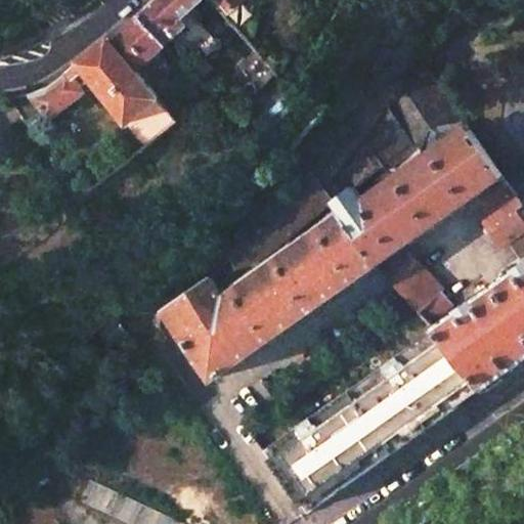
[(157,0),(138,16),(164,45),(185,25),(179,18),(201,0),(157,0)]
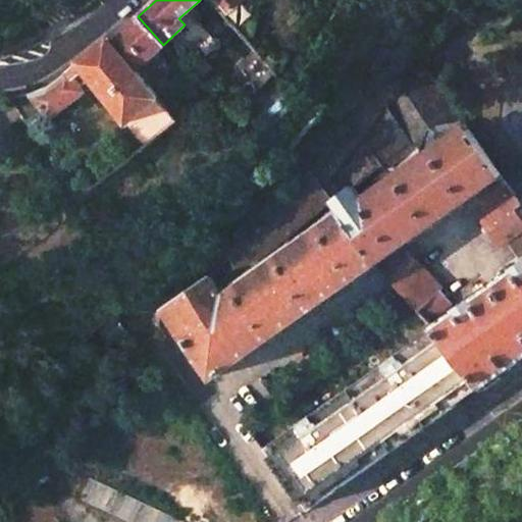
[(209,0),(224,15),(240,0),(209,0)]
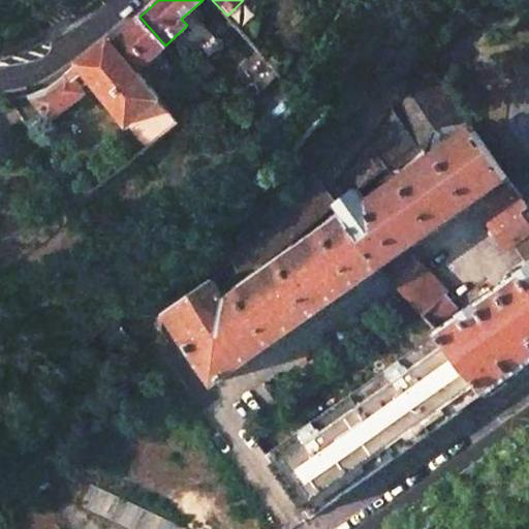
[(27,94),(7,97),(24,120),(29,127),(44,117),(49,122),(86,93),(82,88),(93,80),(129,124),(160,98),(136,71),(165,45),(139,17),(126,30),(112,42),(109,38),(44,88),(27,94)]
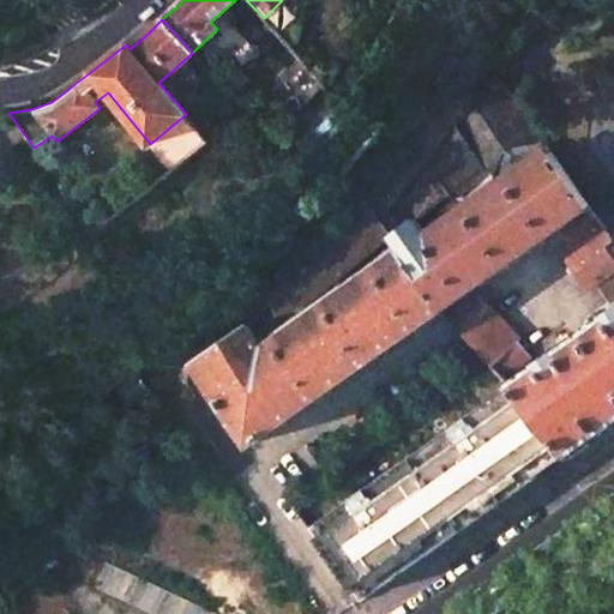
[(414,220),(391,238),(405,257),(404,258),(441,309),(581,210),(587,217),(563,234),(576,253),(570,257),(591,286),(596,282),(609,301),(613,296),(613,242),(495,74),(455,104),(453,138),(447,155),(429,168),(452,200),(428,217),(427,222),(432,227),(425,233),(414,220)]
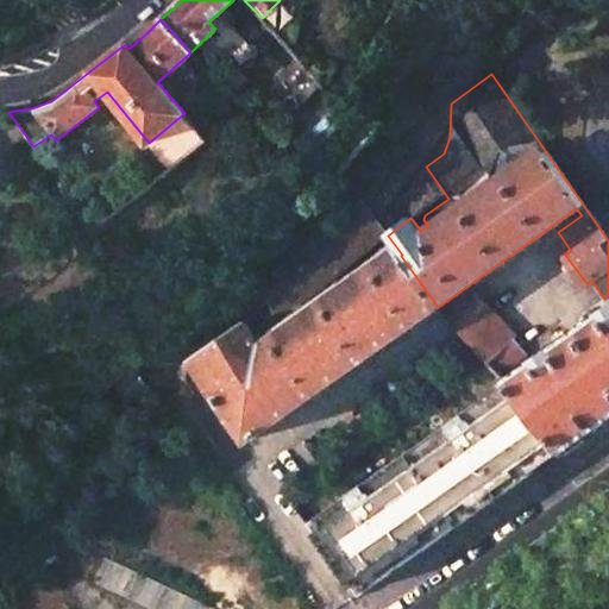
[(413,100),(377,131),(383,137),(375,145),(380,151),(425,112),(413,100)]
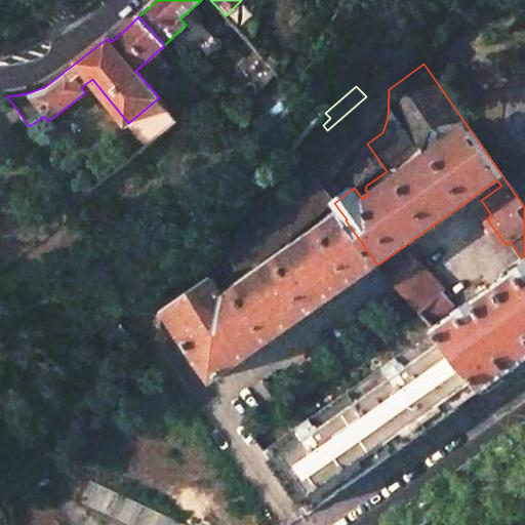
[(211,278),(165,311),(182,333),(213,380),(358,279),(377,265),(346,220),(347,219),(334,203),(312,175),(223,252),(205,267),(209,273),(214,274),(230,261),(237,271),(215,285),(211,278)]
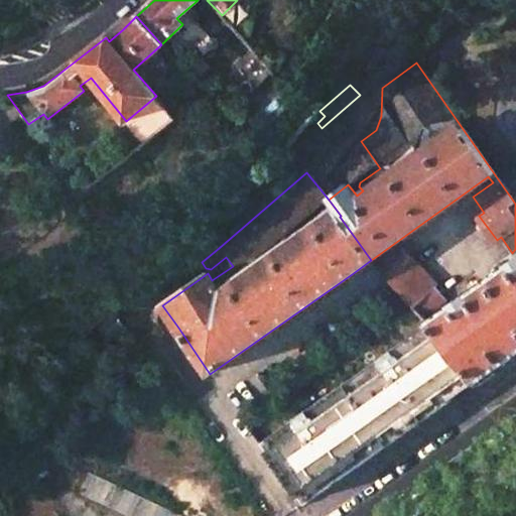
[(402,248),(378,267),(386,277),(405,296),(423,316),(446,300),(436,286),(437,285),(402,248)]
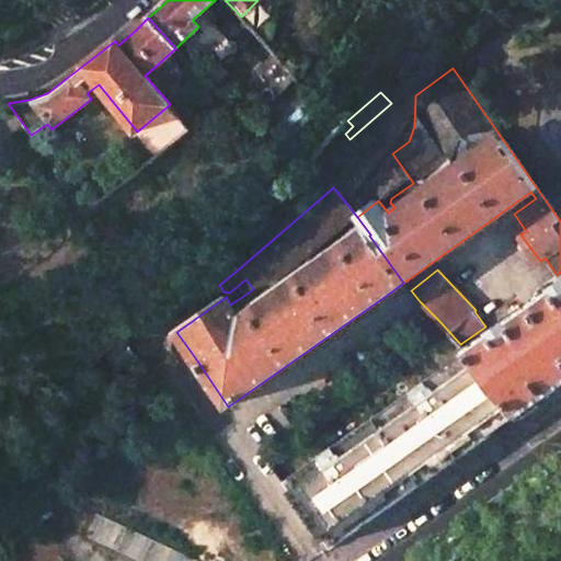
[(560,282),(466,350),(477,364),(518,416),(560,386),(560,282)]
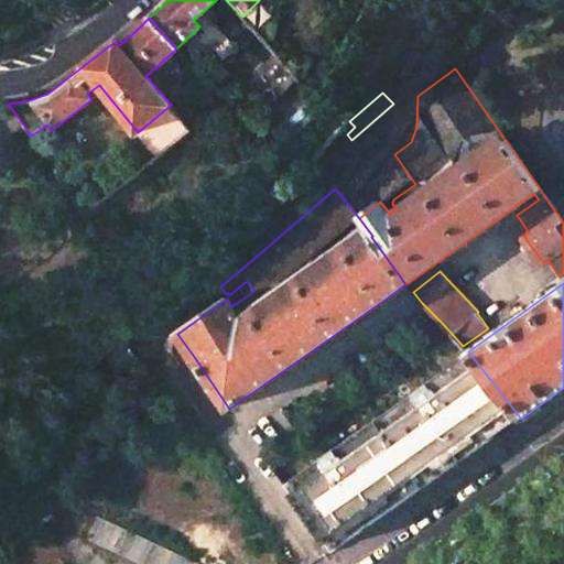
[(125,342),(104,355),(117,375),(125,369),(132,382),(147,373),(125,342)]
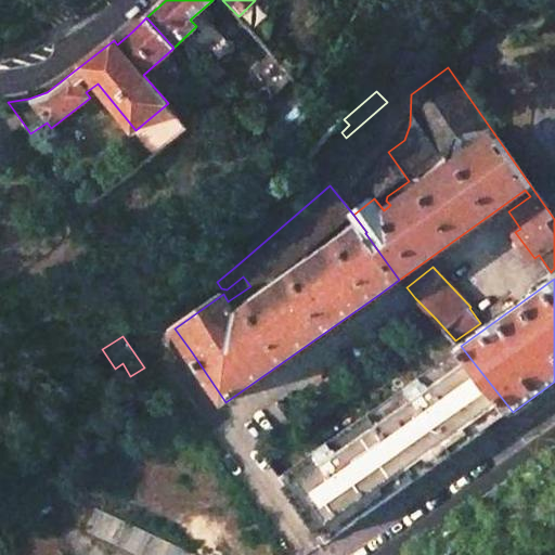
[(391,401),(280,477),(325,544),(417,479),(513,412),(472,360),(442,382),(444,384),(400,413),(391,401)]
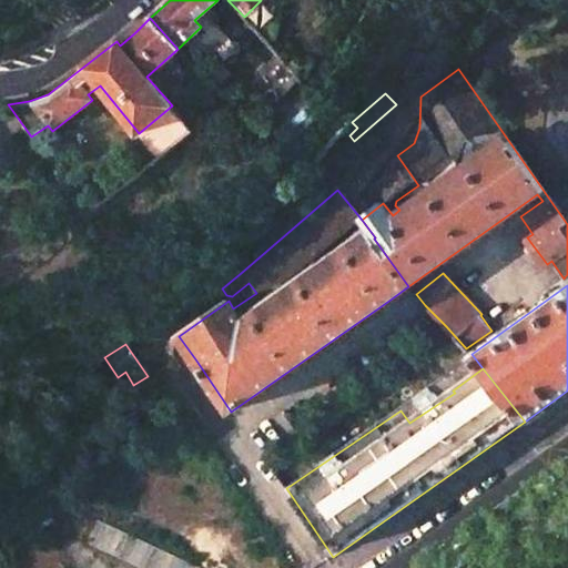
[(200,567),(80,513),(69,535),(139,567),(200,567)]
